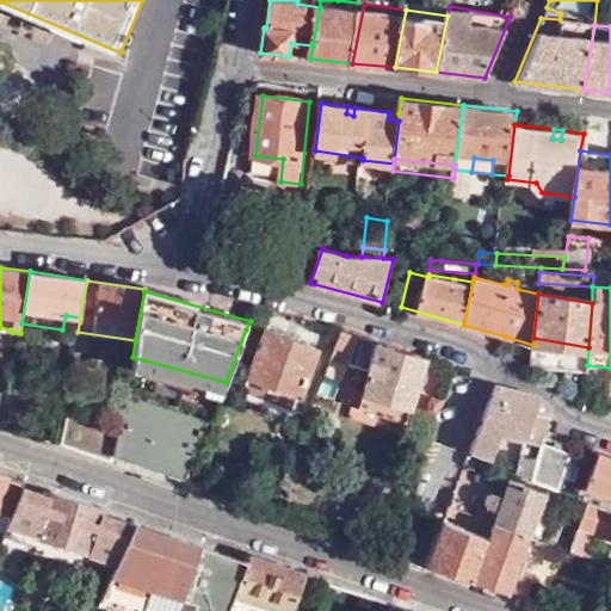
[(273,309),(257,304),(251,321),(246,329),(255,334),(273,309)]
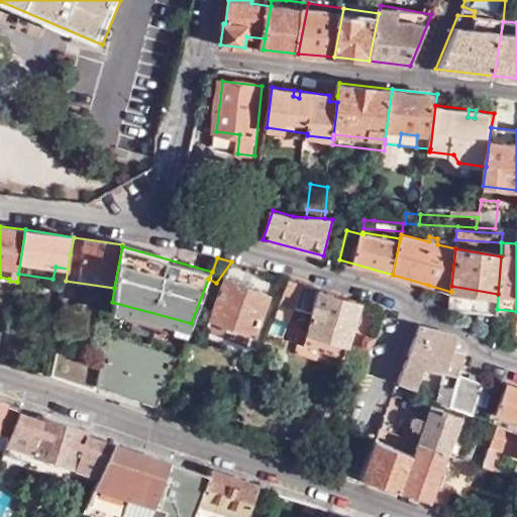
[(271,292),(227,277),(207,328),(251,343),(271,292)]
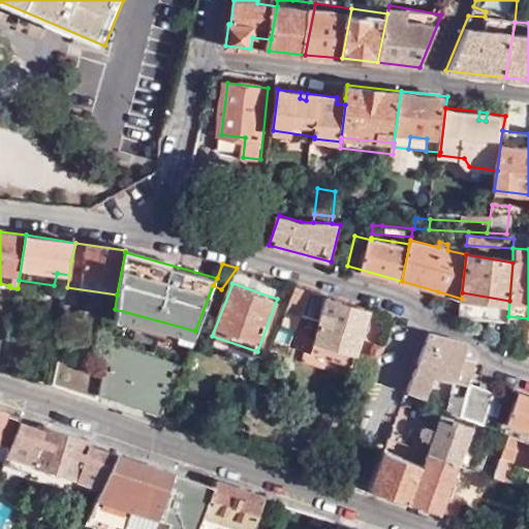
[(311,290),(297,286),(288,309),(304,314),(311,290)]
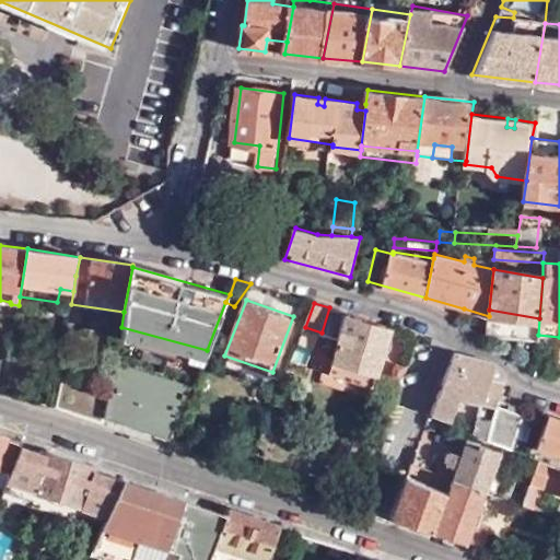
[(489,310),(489,316),(487,333),(537,340),(538,335),(539,318),(489,310)]
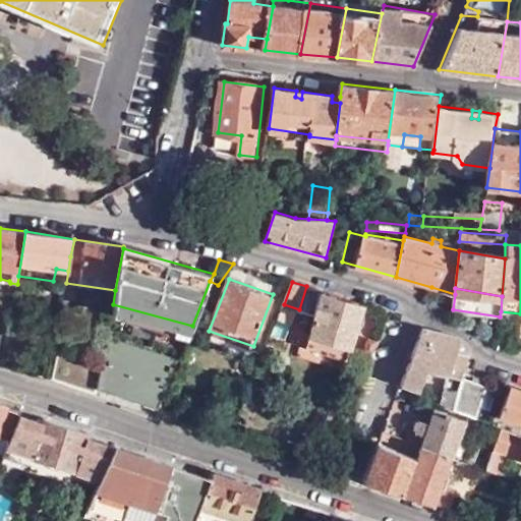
[(364,303),(324,291),(305,348),(346,361),(364,303)]
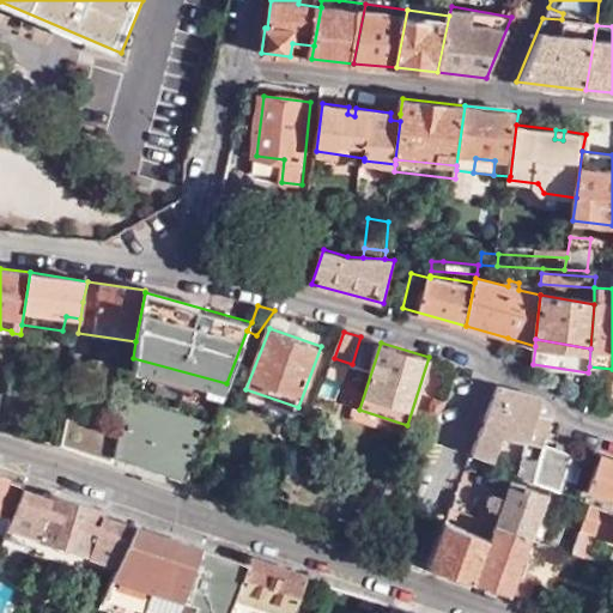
[(540,413),(545,400),(501,386),(475,453),(497,460),(507,436),(541,449),(544,441),(552,418),(540,413)]
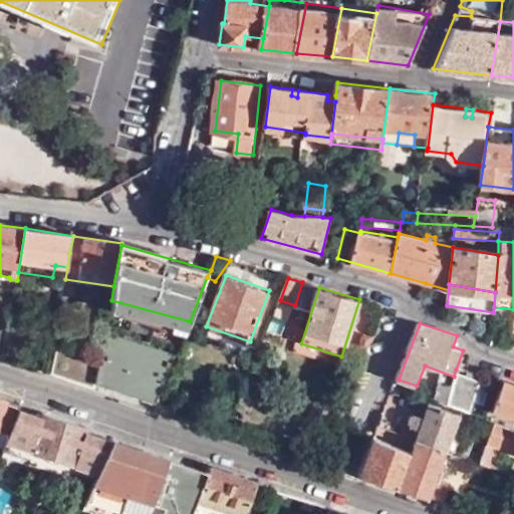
[(159,402),(178,353),(106,331),(102,355),(97,382),(159,402)]
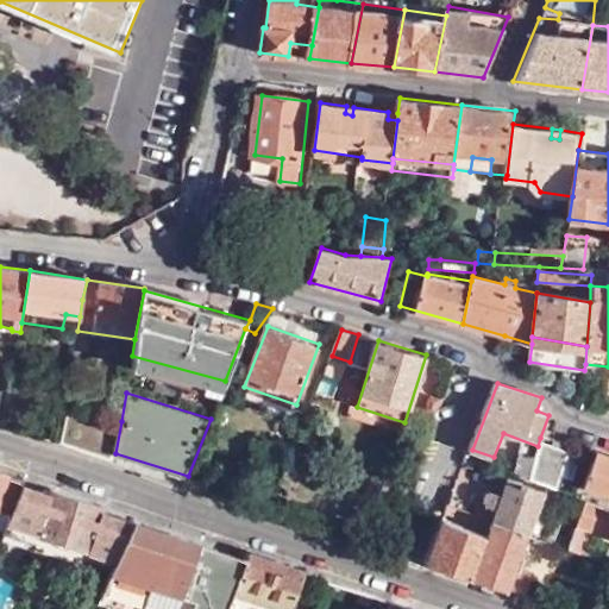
[(437,410),(441,400),(433,396),(428,408),(437,410)]
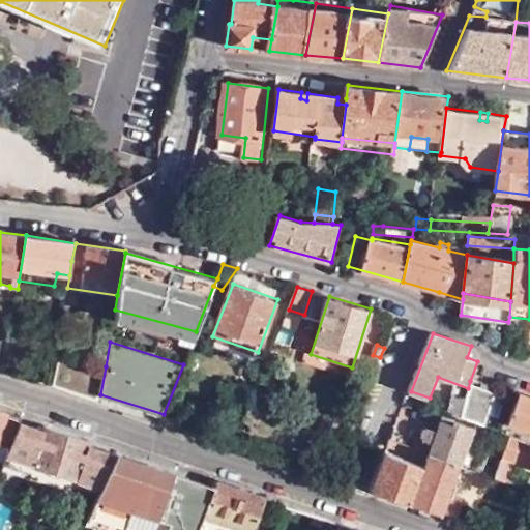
[(481,350),(471,346),(467,357),(477,361),(481,350)]
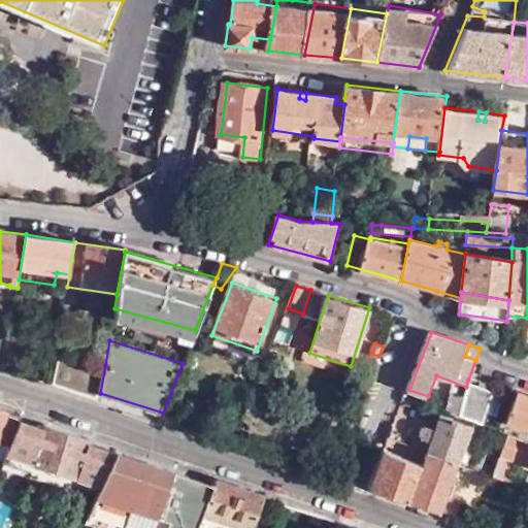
[(55,383),(99,398),(100,393),(105,365),(63,353),(55,383)]
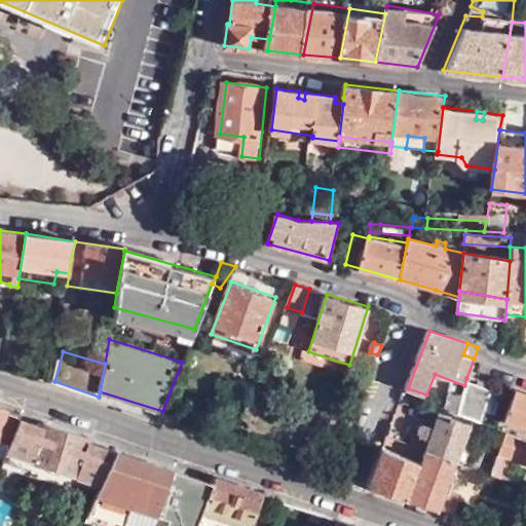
[(466,378),(464,385),(458,403),(454,414),(476,421),(481,423),(494,386),(466,378)]
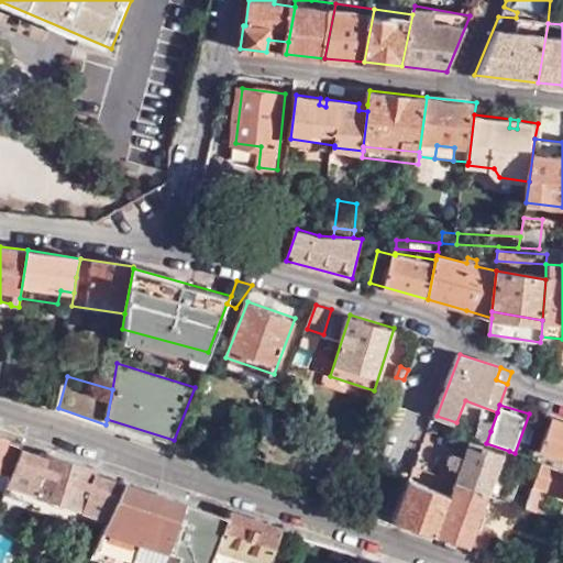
[(562,418),(554,416),(541,450),(562,456),(562,418)]
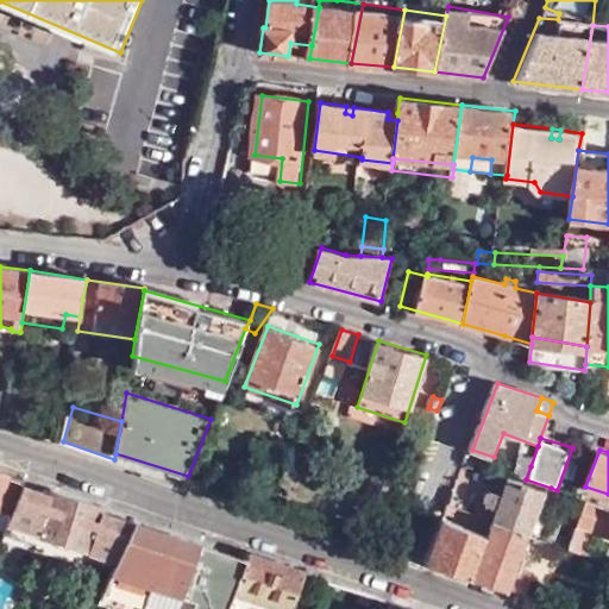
[(516,462),(513,476),(526,479),(531,466),(516,462)]
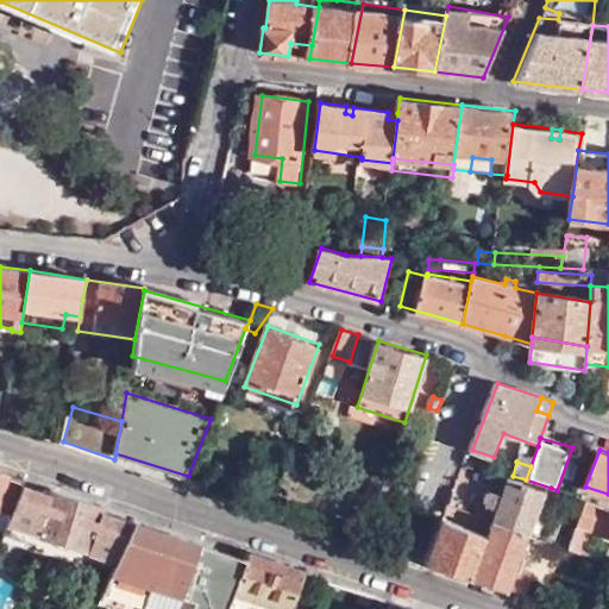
[(0,469),(0,526),(19,482),(22,477),(0,469)]
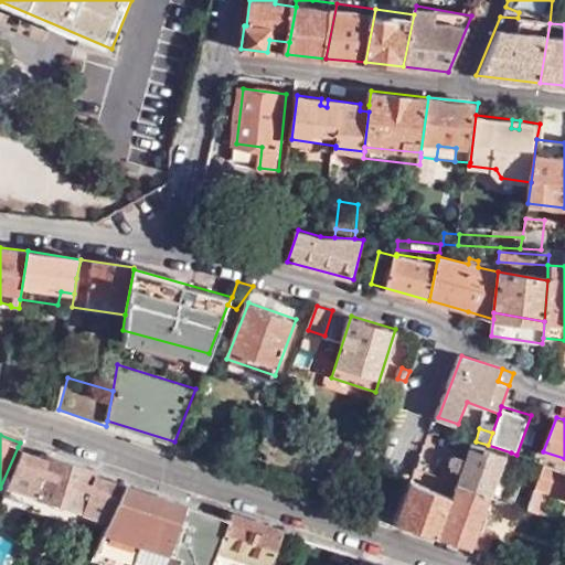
[(0,488),(0,498),(4,500),(7,494),(13,478),(25,450),(18,447),(0,488)]
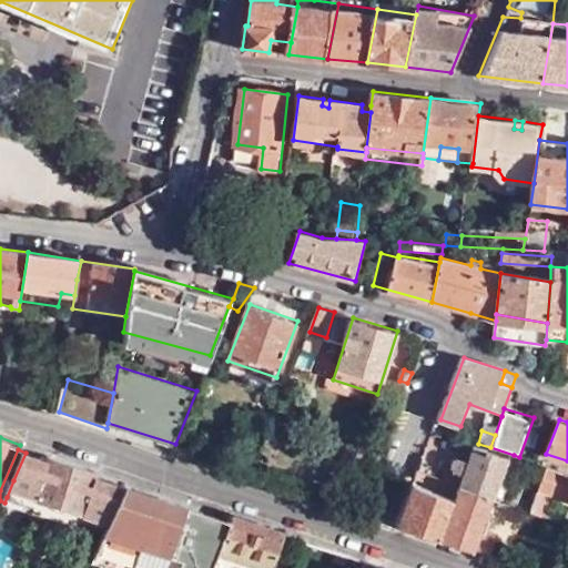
[(496,497),(510,463),(511,460),(476,449),(470,465),(459,460),(455,464),(453,472),(454,475),(452,482),(462,486),(496,497)]
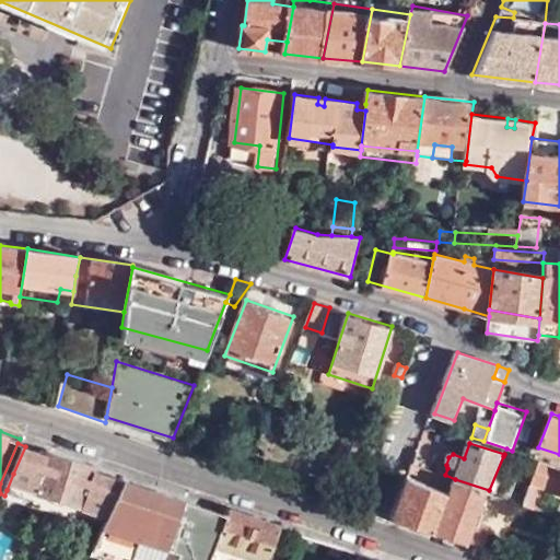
[(25,446),(13,474),(7,490),(4,496),(98,526),(120,478),(90,467),(91,463),(44,446),(43,452),(25,446)]
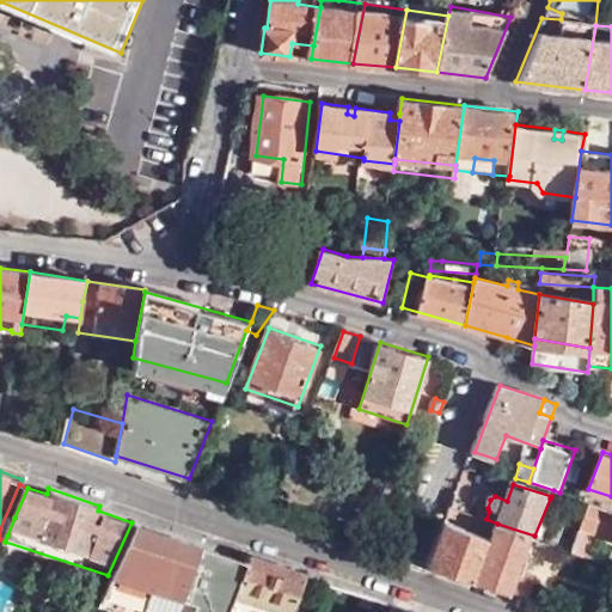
[(582,500),(560,493),(554,490),(551,496),(550,499),(579,509),(582,500)]
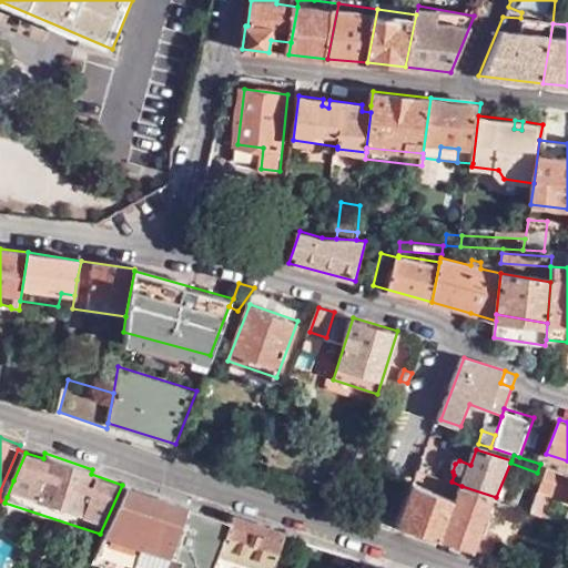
[(433,459),(426,457),(421,470),(427,474),(433,459)]
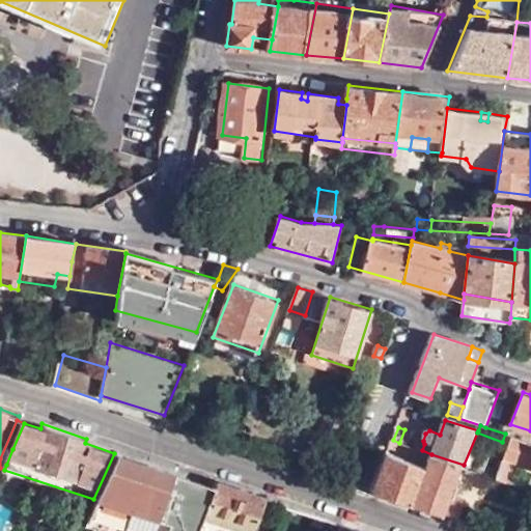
[(530,442),(515,437),(501,478),(511,481),(516,464),(530,467),(530,442)]
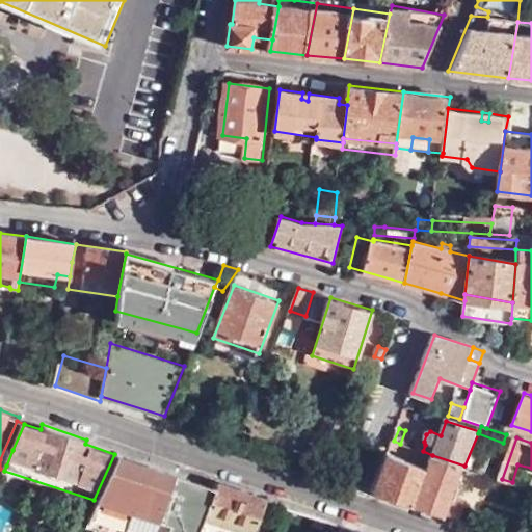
[(432,455),(423,451),(421,450),(416,461),(390,452),(376,490),(414,503),(432,455)]
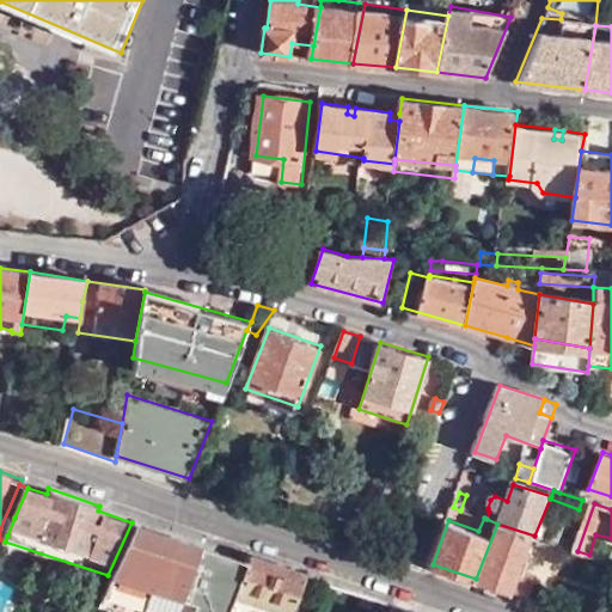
[(132,522),(96,603),(101,605),(124,554),(139,525),(132,522)]
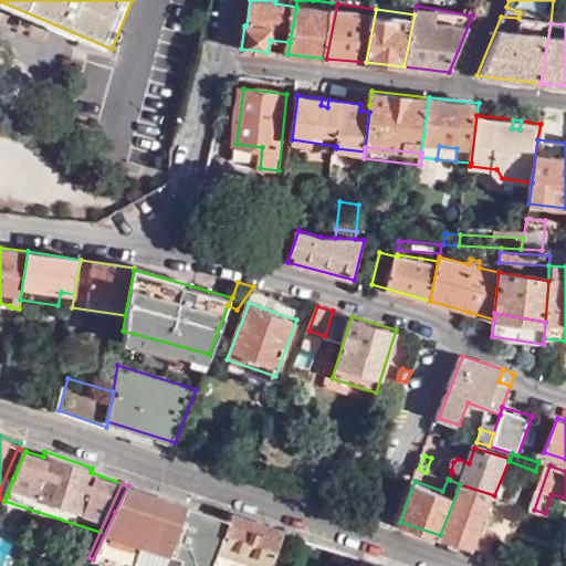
[(460,484),(440,535),(473,546),(483,523),(494,495),(460,484)]
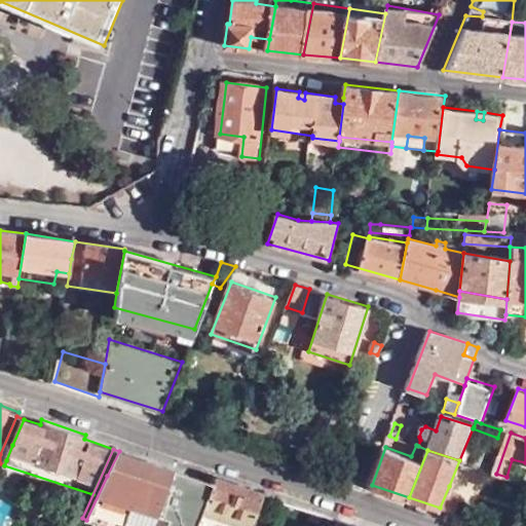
[(107,476),(86,520),(106,525),(165,525),(190,475),(119,451),(107,476)]
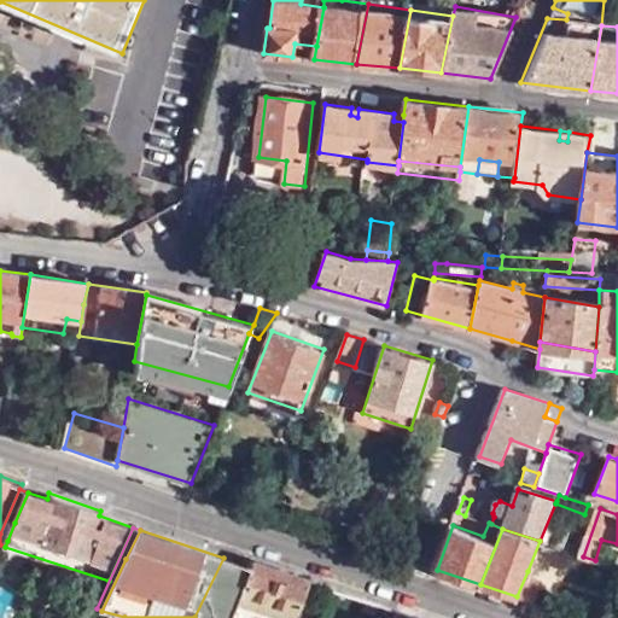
[(223,558),(194,617),(228,617),(231,613),(251,567),(223,558)]
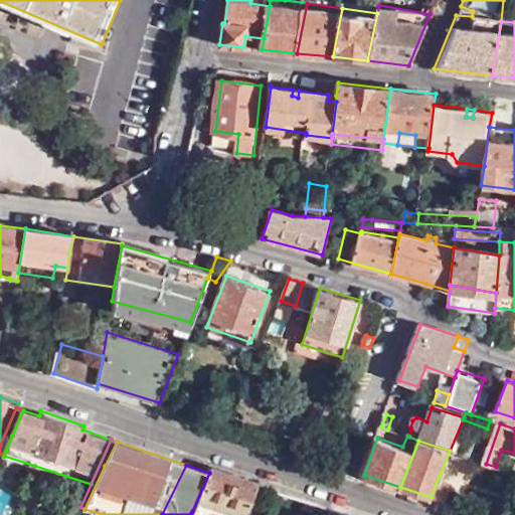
[(209,473),(192,511),(196,512),(212,473),(214,469),(211,468),(209,473)]
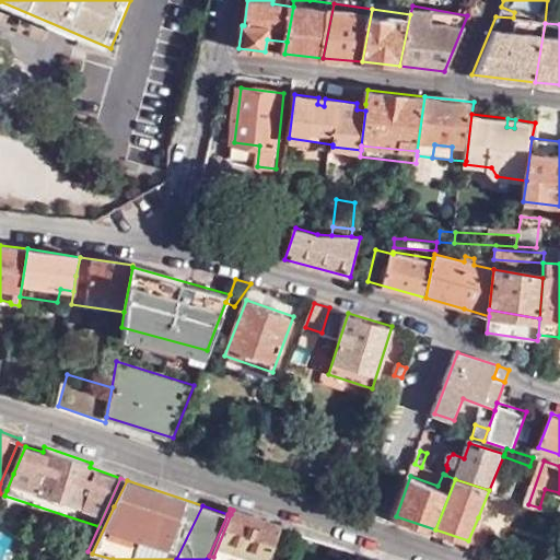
[(271,559),(284,526),(233,510),(231,514),(213,557),(222,559),(271,559)]
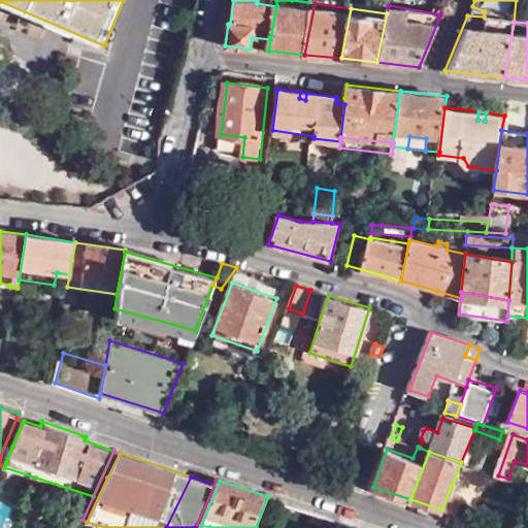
[(467,493),(451,488),(441,509),(459,515),(467,493)]
